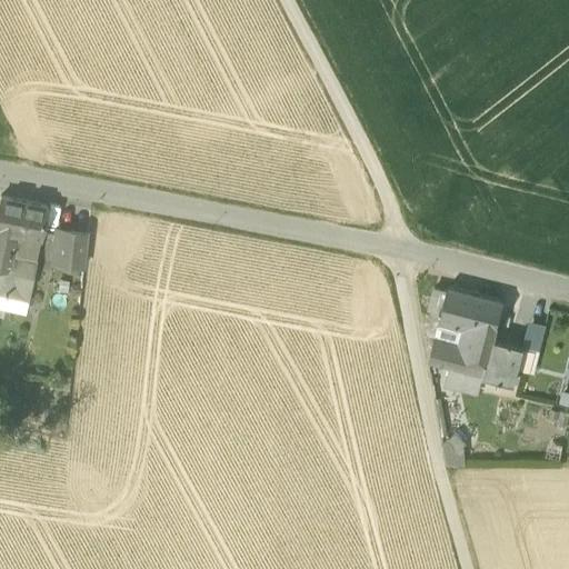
[(0,232),(12,235),(39,240),(46,208),(0,198),(0,199),(0,232)]
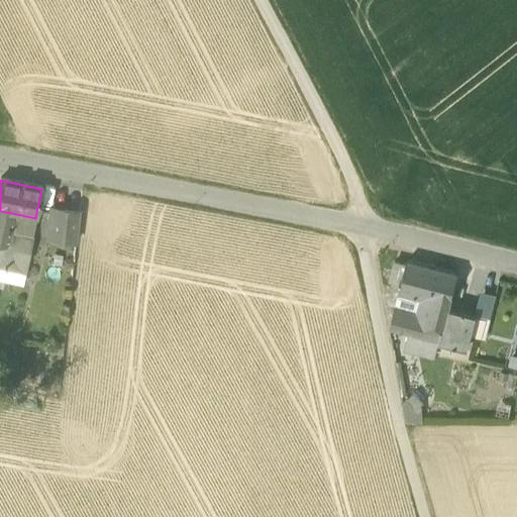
[(47,239),(76,242),(79,213),(52,209),(47,239)]
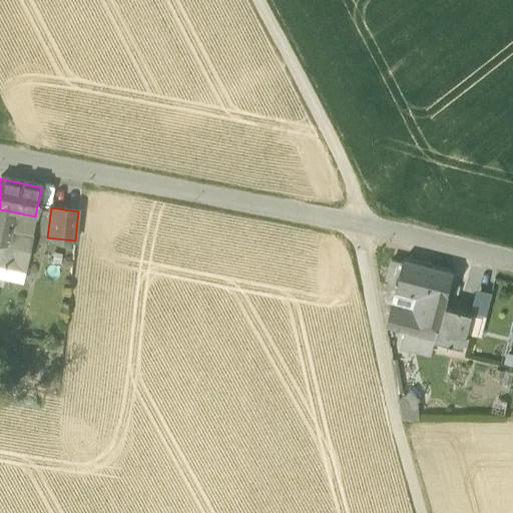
[(0,209),(0,243),(8,245),(8,244),(11,230),(7,229),(11,211),(0,209)]
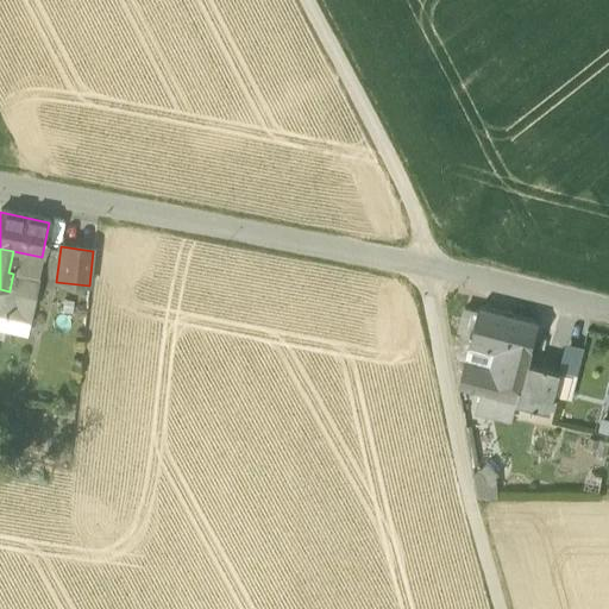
[(13,274),(37,278),(42,257),(13,251),(8,272),(13,274)]
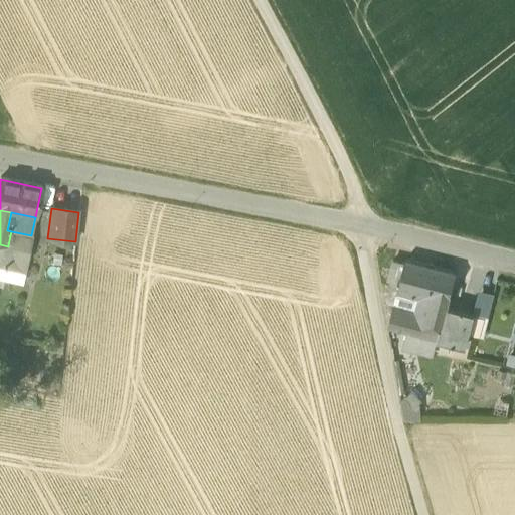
[(31,235),(11,231),(8,245),(28,249),(31,235)]
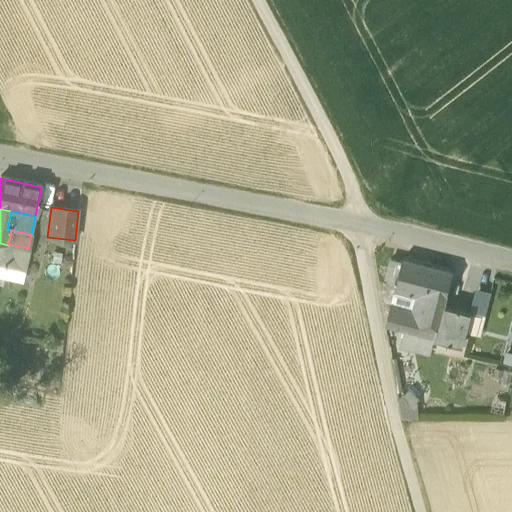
[(28,248),(8,244),(8,245),(4,263),(24,268),(28,248)]
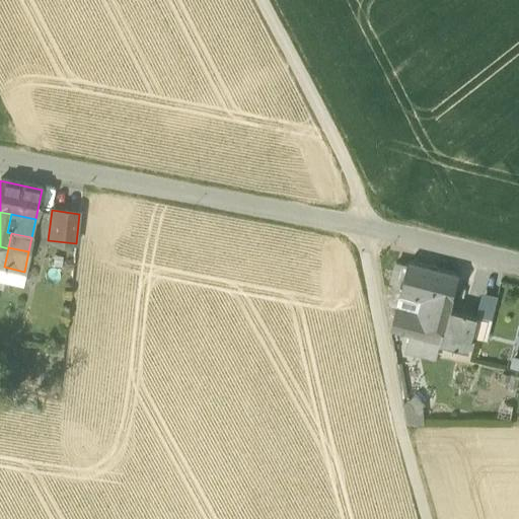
[(401,292),(430,299),(452,305),(459,276),(409,263),(408,267),(396,264),(391,283),(402,286),(401,292)]
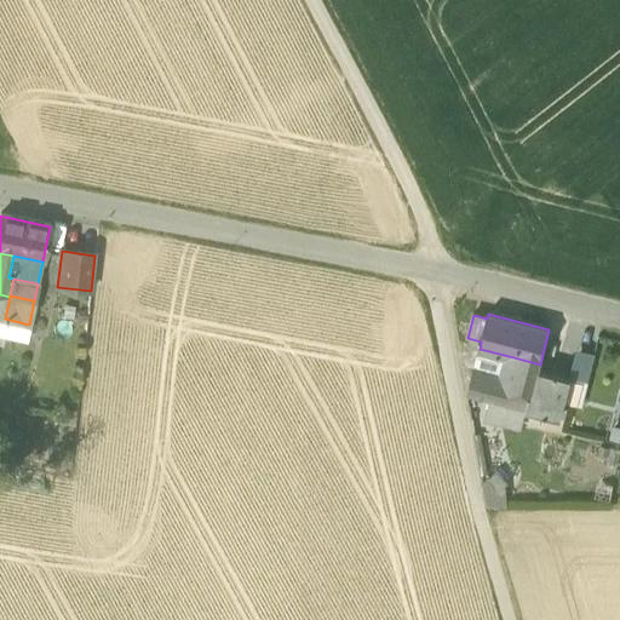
[(0,337),(26,343),(29,325),(5,319),(0,317),(0,337)]
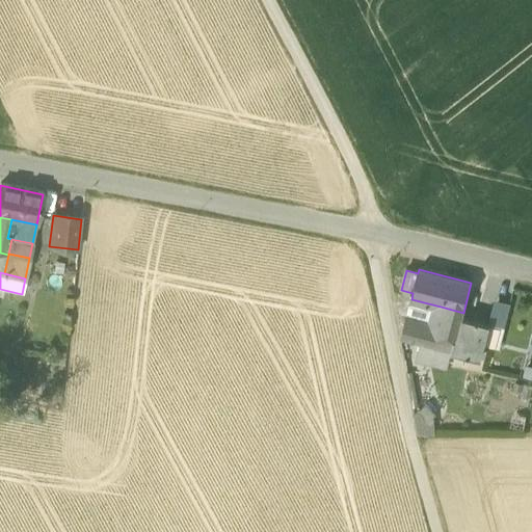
[(441,307),(411,299),(406,316),(428,321),(431,310),(440,312),(441,307)]
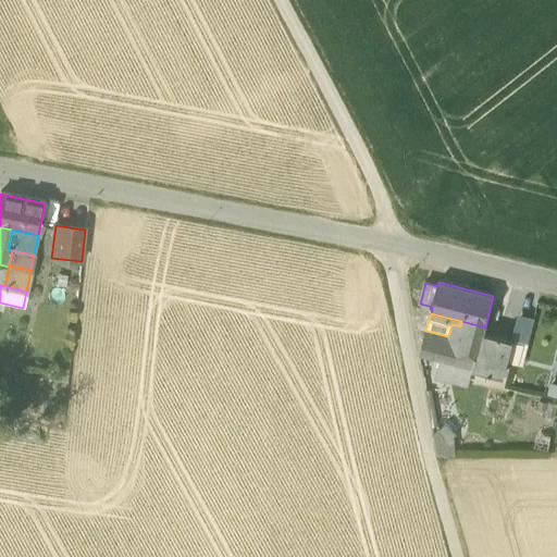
[(450,363),(472,370),(482,332),(483,333),(485,327),(461,321),(460,326),(452,324),(448,336),(446,343),(456,345),(450,363)]
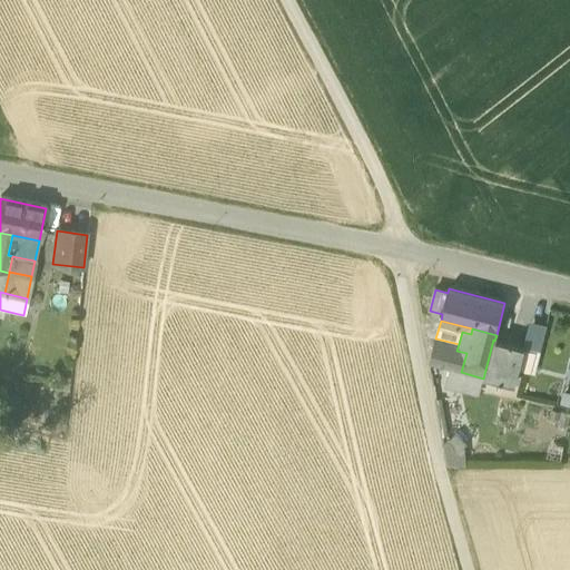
[(450,370),(461,372),(467,353),(457,351),(459,344),(435,338),(429,364),(450,370)]
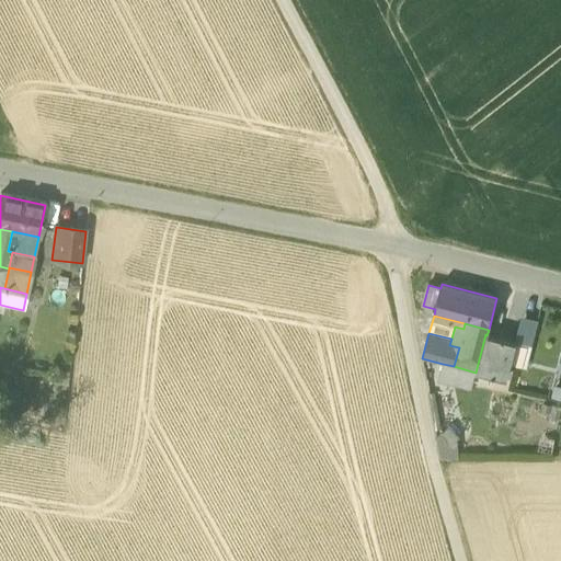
[(505,380),(510,365),(515,342),(487,335),(485,334),(476,373),(505,380)]
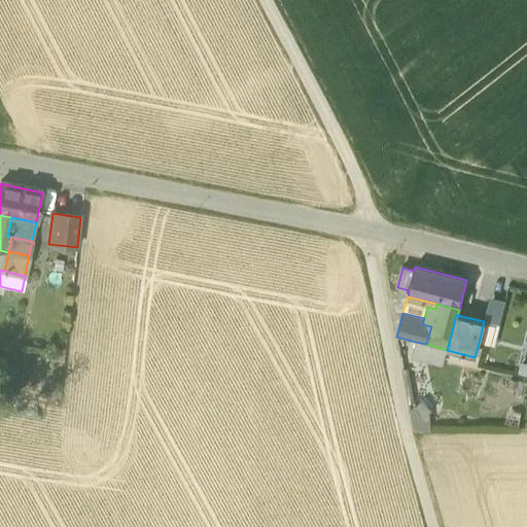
[(499,325),(484,321),(479,343),(493,347),(499,325)]
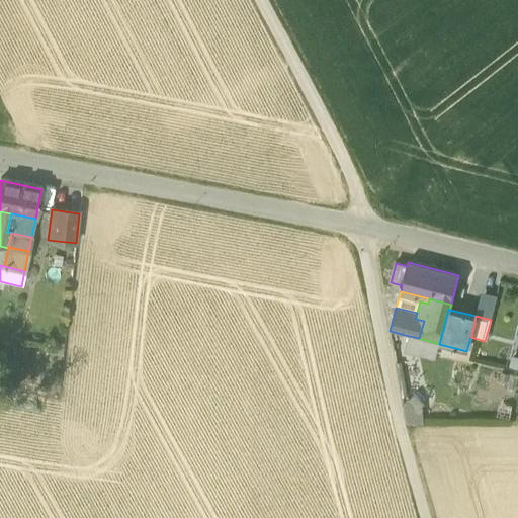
[(419,338),(409,336),(405,352),(435,359),(439,344),(419,338)]
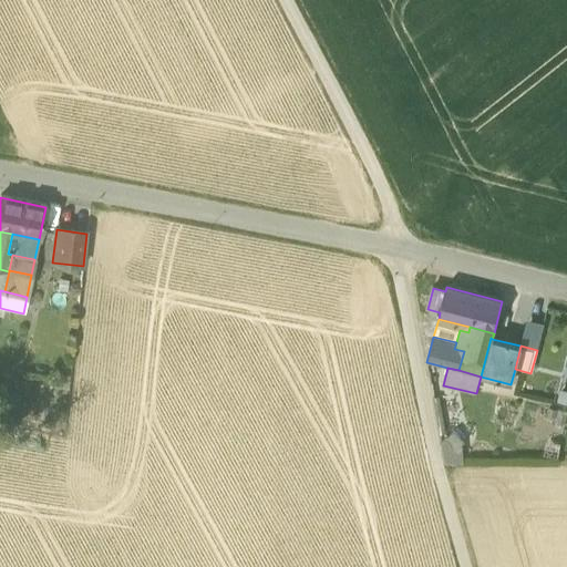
[(443,464),(462,462),(460,433),(441,435),(443,464)]
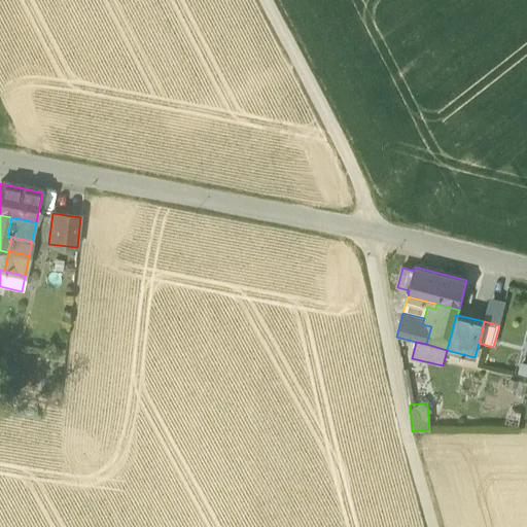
All buildings are outlined.
